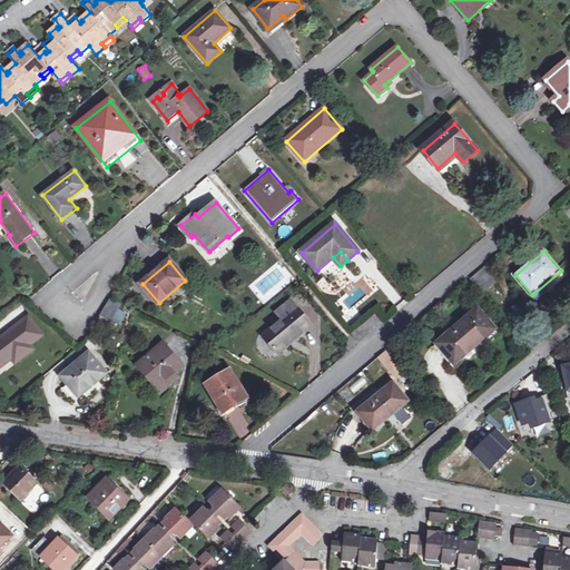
[(471,279),(483,294),(499,282),(487,266),(471,279)]
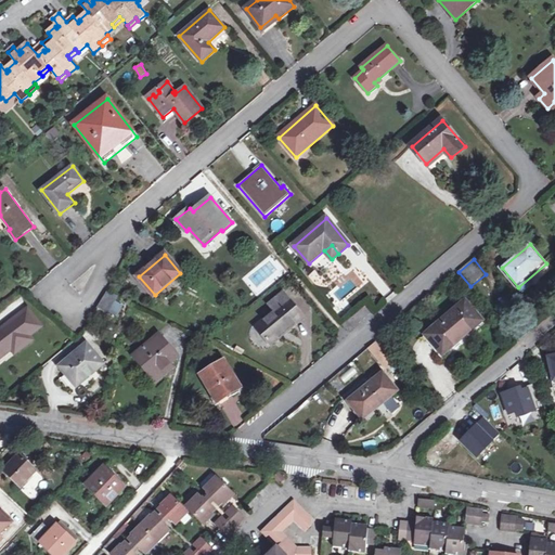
[(107,292),(99,308),(108,314),(119,296),(107,292)]
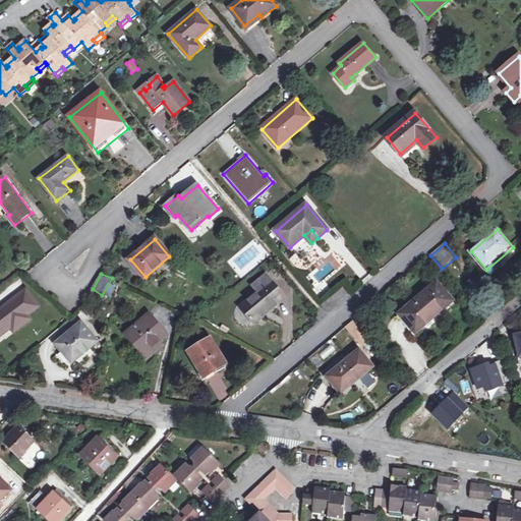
[(403,312),(432,287),(422,275),(393,300),(403,312)]
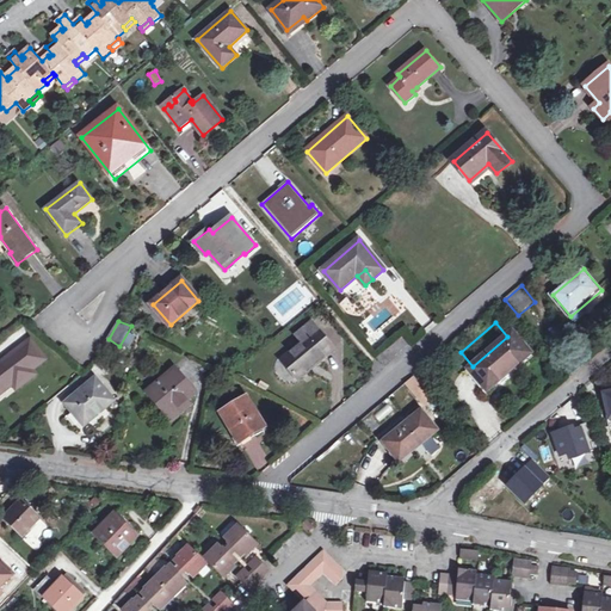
[(306,344),(320,333),(312,323),(297,335),(306,344)]
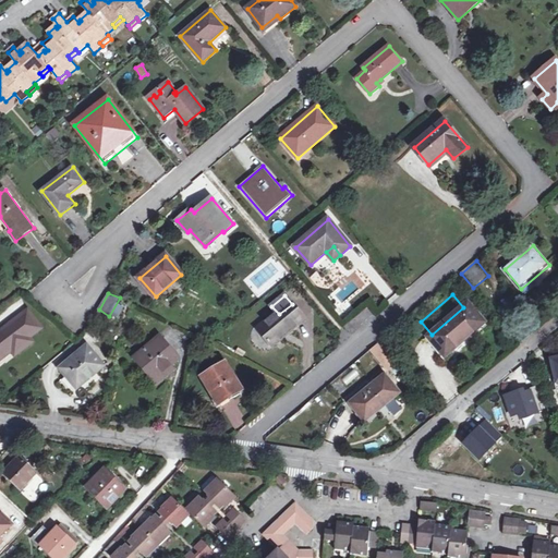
[(485,323),(469,303),(463,307),(432,335),(427,338),(436,349),(445,341),(452,351),(485,323)]
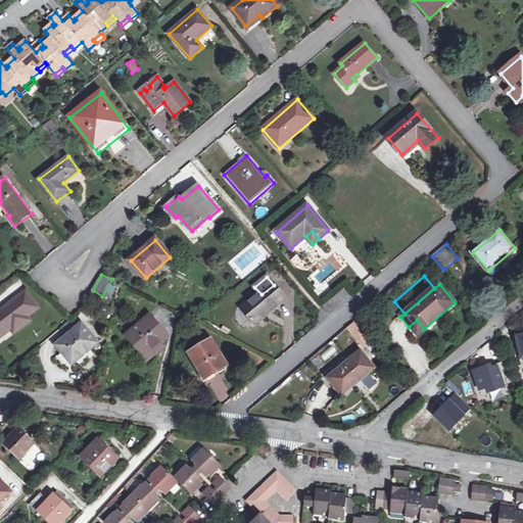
[(286,299),(274,285),(262,294),(244,308),(256,323),(286,299)]
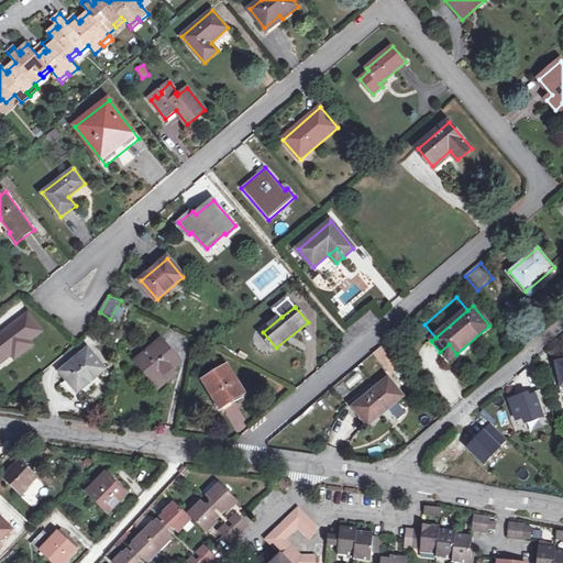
[(20,326),(31,317),(29,313),(17,322),(20,326)]
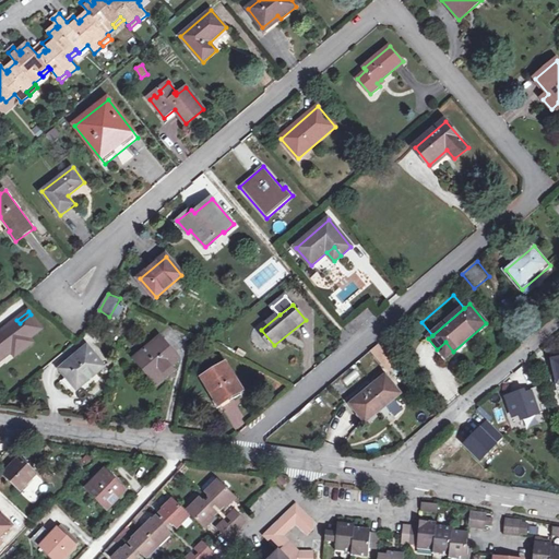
[(31,339),(43,330),(31,314),(20,323),(16,320),(0,332),(0,360),(12,352),(15,356),(33,342),(31,339)]
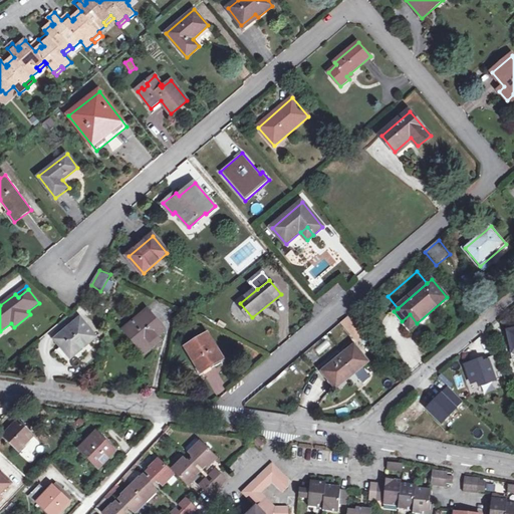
[(318,302),(324,309),(331,303),(325,296),(318,302)]
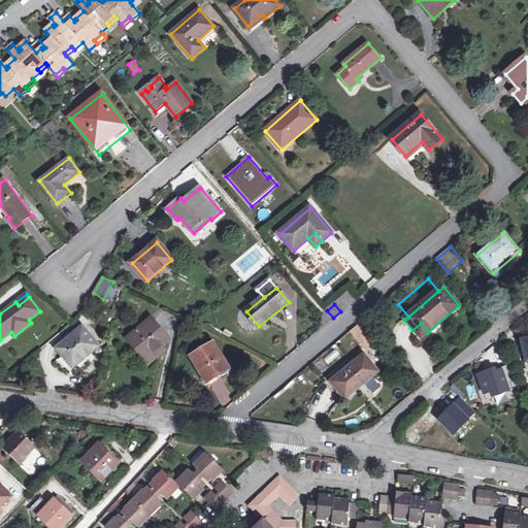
[(169,340),(152,320),(128,338),(145,360),(169,340)]
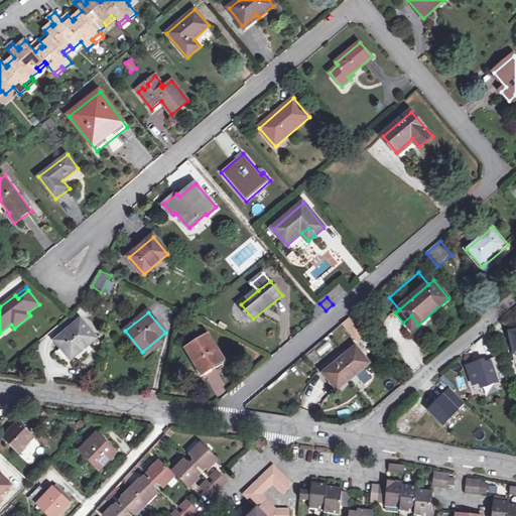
[(411,315),(403,323),(411,332),(418,325),(411,315)]
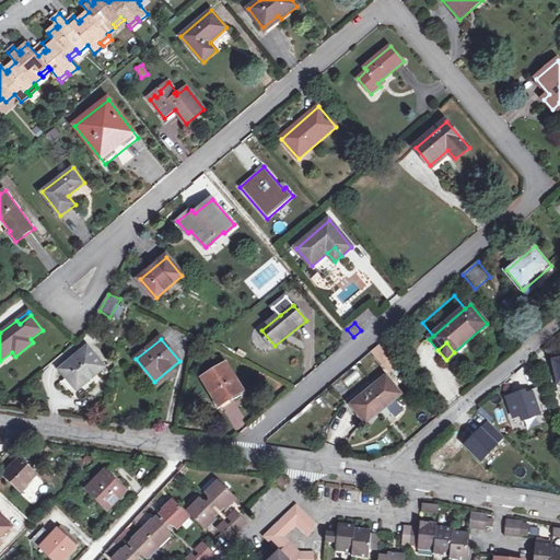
[(380,345),(373,350),(385,365),(393,359),(380,345)]
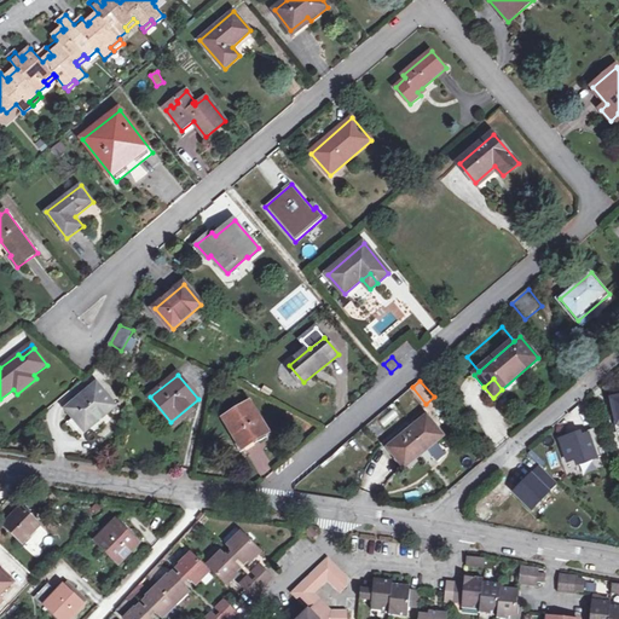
[(116,405),(97,383),(68,409),(82,427),(90,428),(116,405)]
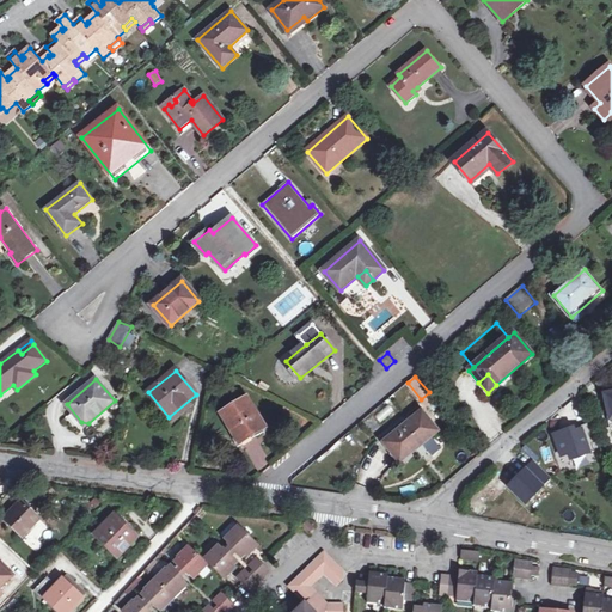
[(267,427),(249,398),(222,415),(240,444),(267,427)]
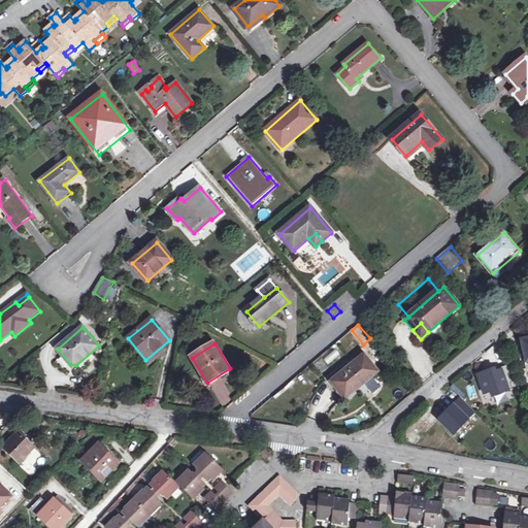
[(378,371),(365,355),(331,382),(345,399),(378,371)]
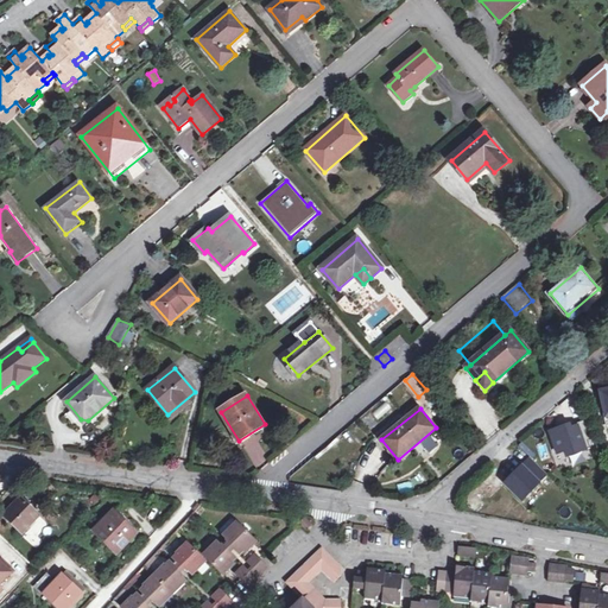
[(564,428),(550,432),(553,444),(558,455),(565,453),(568,458),(590,450),(588,443),(595,441),(589,420),(577,424),(578,428),(571,431),(570,428),(565,429),(564,428)]
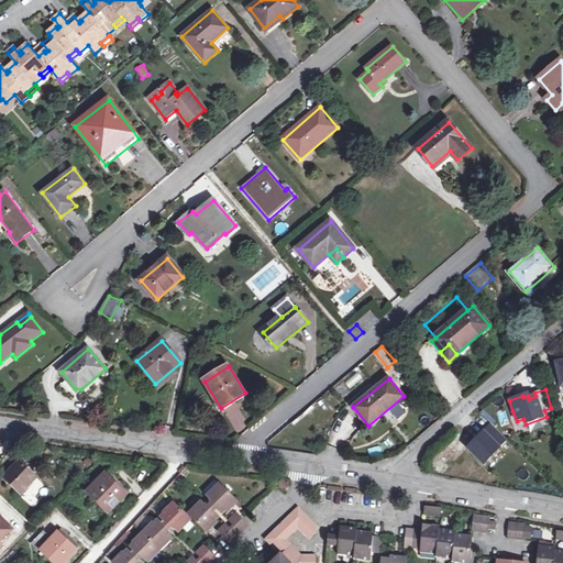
[(517,421),(512,411),(508,412),(516,434),(527,430),(526,424),(523,419),(517,421)]
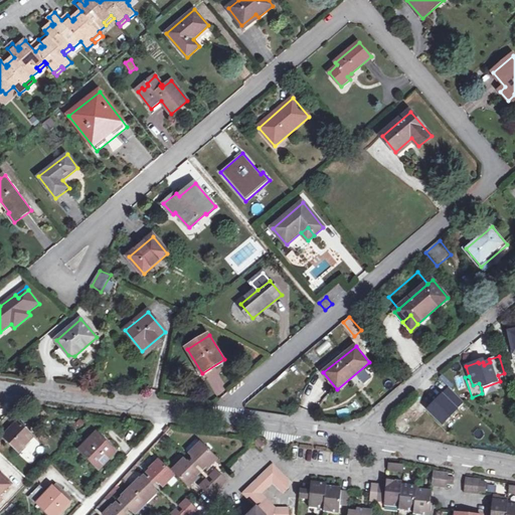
[(450,391),(444,397),(457,410),(463,403),(450,391)]
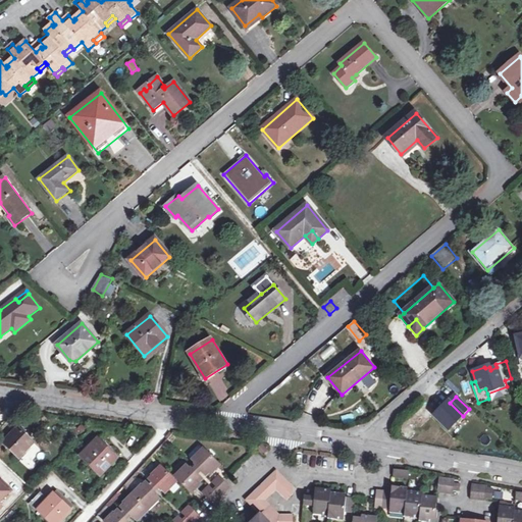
[(449,402),(435,416),(450,430),(463,416),(450,403),(449,402)]
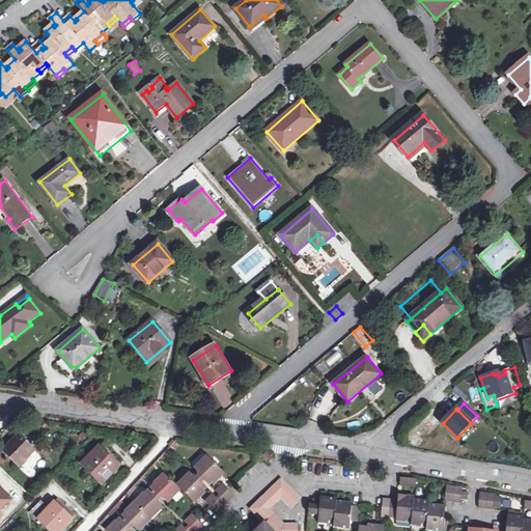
[(21,434),(6,449),(22,465),(36,449),(21,434)]
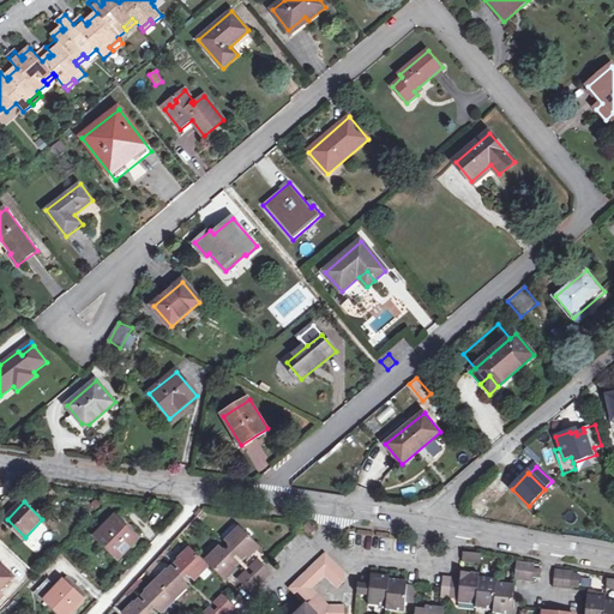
[(114,518),(95,537),(119,560),(139,540),(128,530),(127,531),(114,518)]
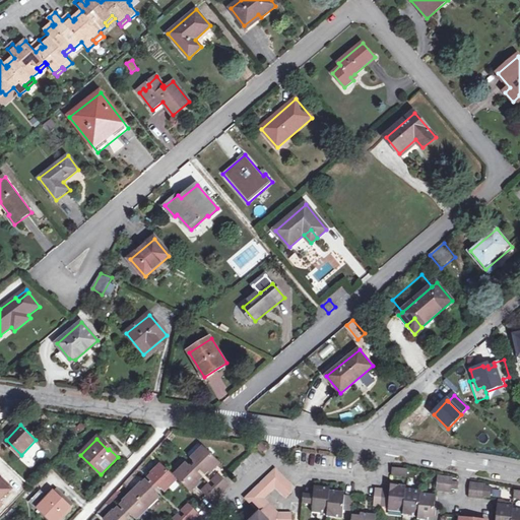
[(261,443),(256,448),(262,454),(267,448),(261,443)]
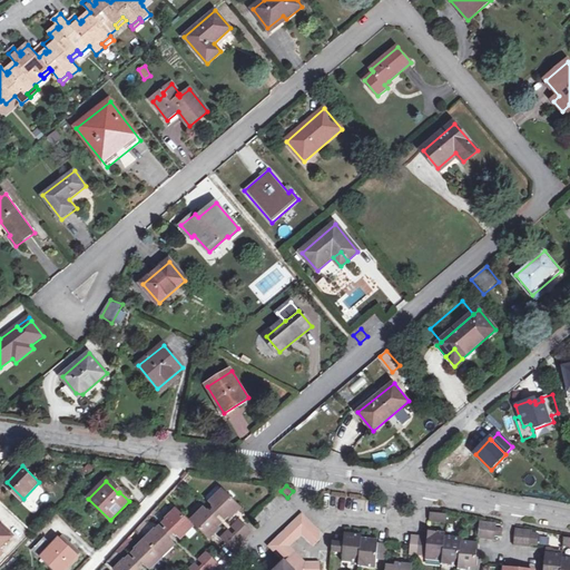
[(213,505),(212,505),(214,508),(213,509),(220,517),(219,517),(225,521),(228,518),(229,519),(241,508),(225,493),(224,494),(222,491),(219,489),(216,489),(207,498),(207,500),(210,502),(213,505)]
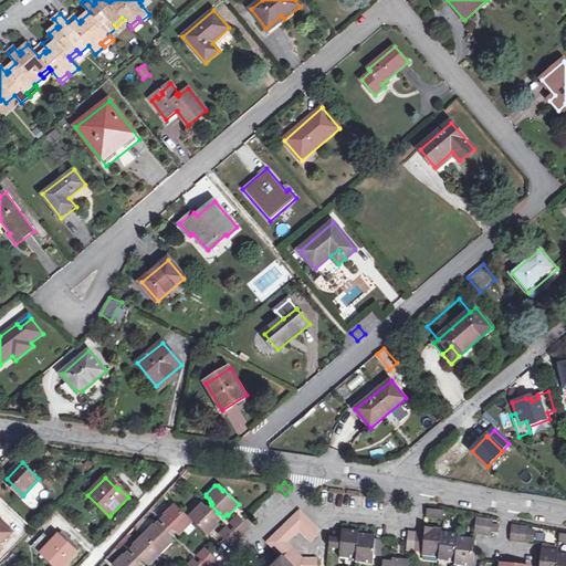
[(165,517),(161,521),(166,526),(167,525),(175,533),(176,532),(178,534),(190,522),(175,505),(165,515),(165,517)]
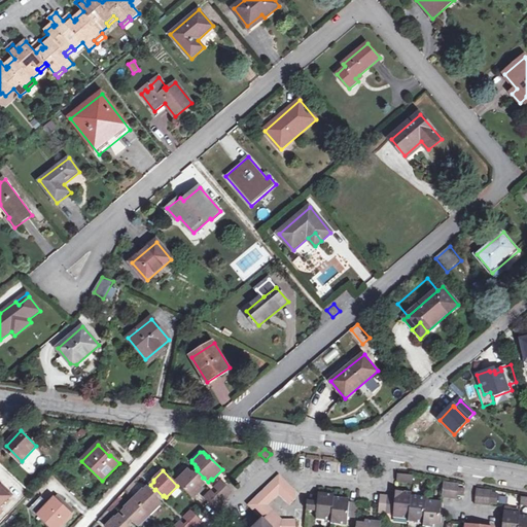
[(179,484),(190,472),(188,470),(177,482),(179,484)]
